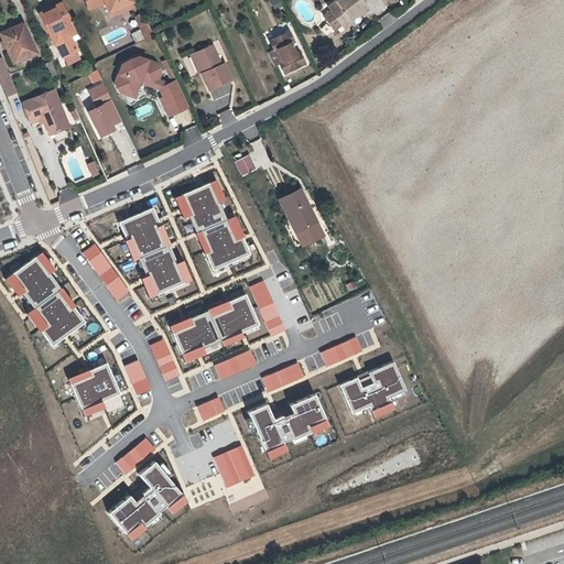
[(104,0),(105,2),(108,11),(132,1),(131,0),(104,0)]
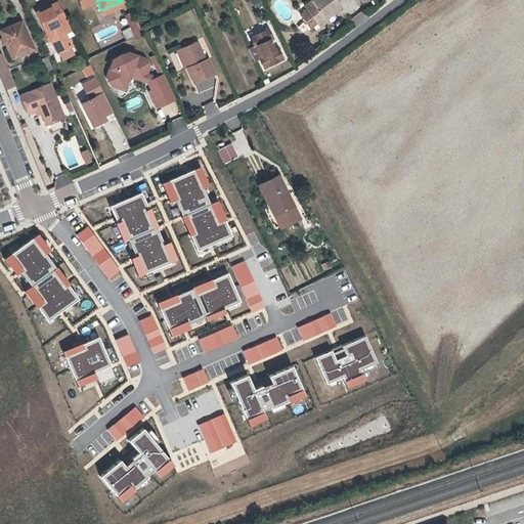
[(309,11),(318,24),(333,14),(343,7),(338,0),(316,0),(307,7),(309,11)]
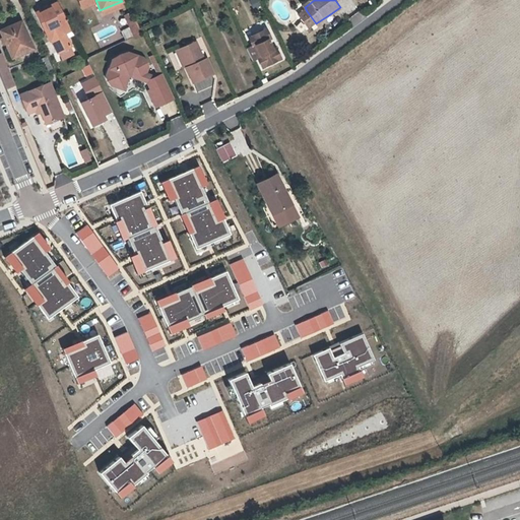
[(122,1),(100,10),(102,15),(124,6),(122,1)]
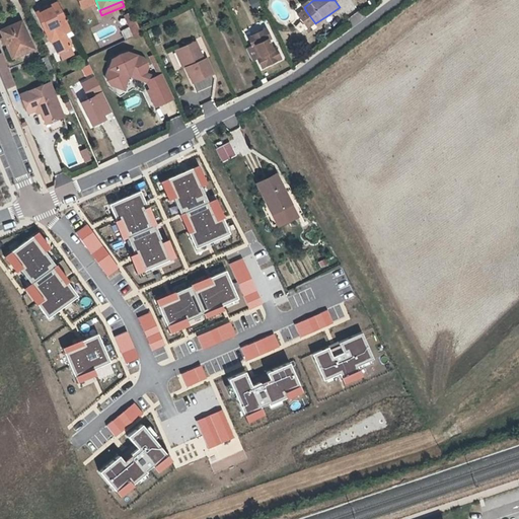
[(36,12),(50,40),(52,39),(58,52),(71,46),(64,32),(60,23),(67,20),(58,2),(36,12)]
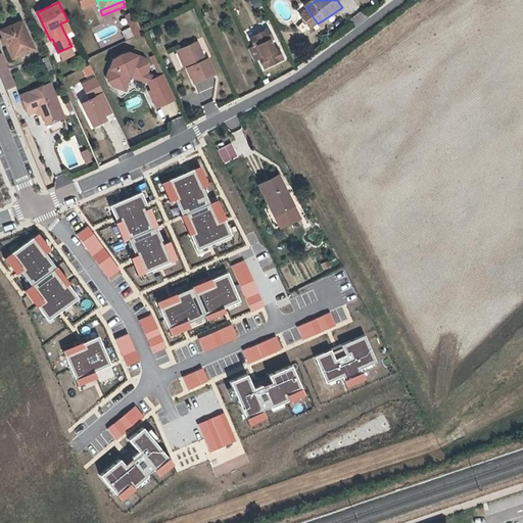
[(318,24),(308,11),(302,15),(312,29),(318,24)]
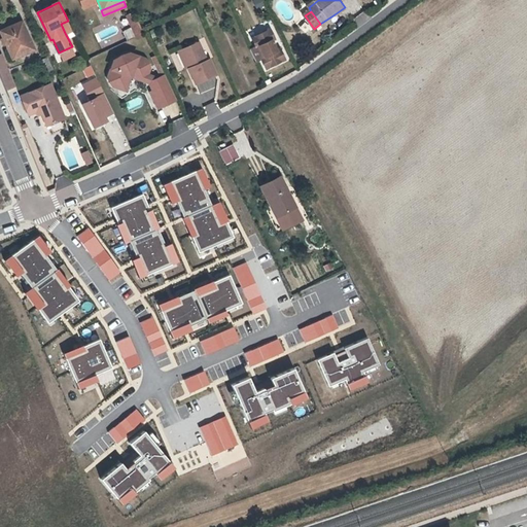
[(126,15),(130,25),(137,22),(133,12),(126,15)]
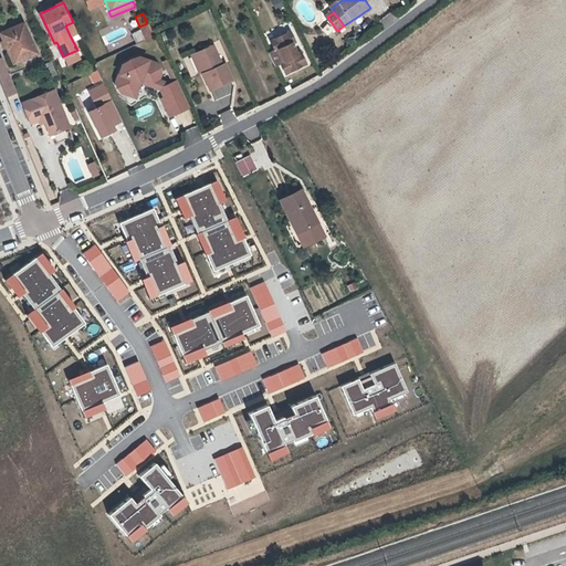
[(359,16),(344,25),(347,29),(362,19),(359,16)]
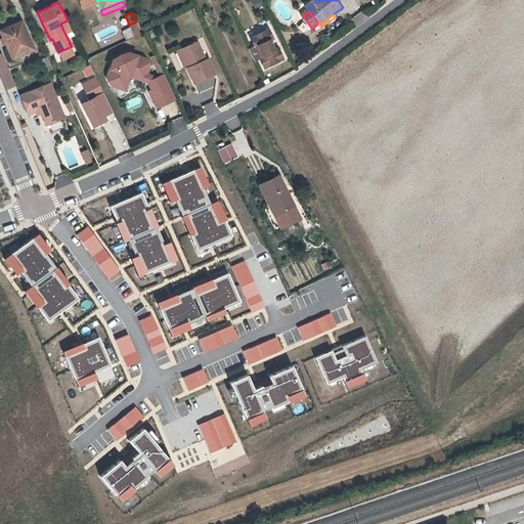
[(60,24),(64,33),(72,29),(68,20),(60,24)]
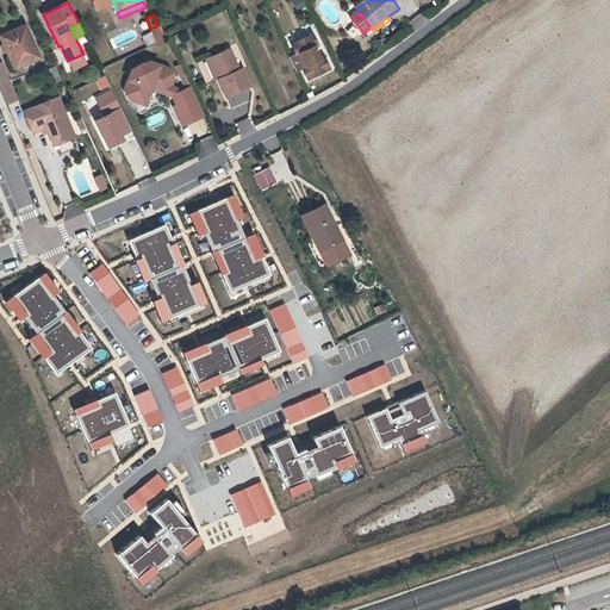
[(0,45),(4,54),(7,53),(14,69),(39,57),(25,25),(0,36),(0,37),(4,44),(0,45)]
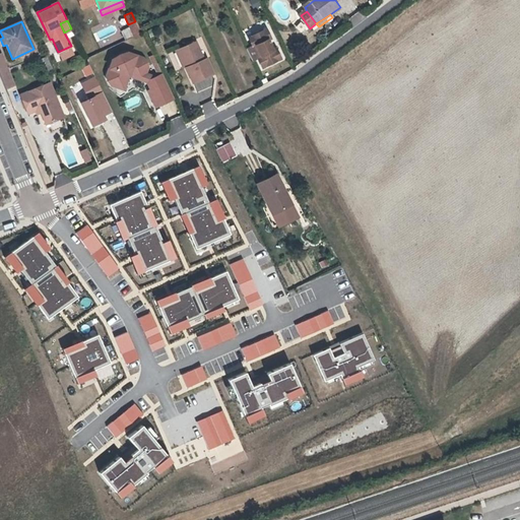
[(137,24),(130,27),(135,39),(142,36),(137,24)]
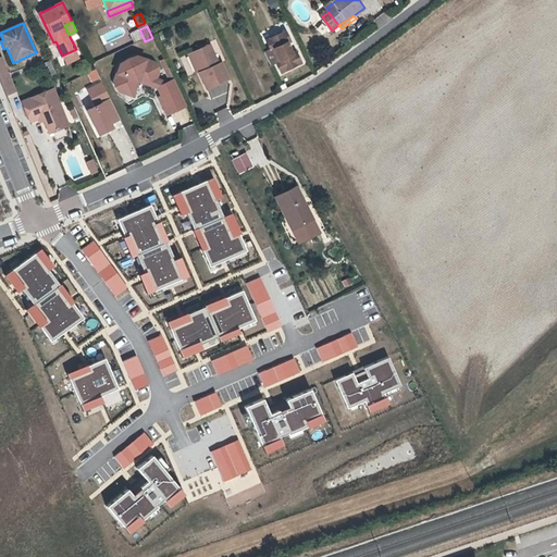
[(133,42),(140,39),(137,29),(130,33),(133,42)]
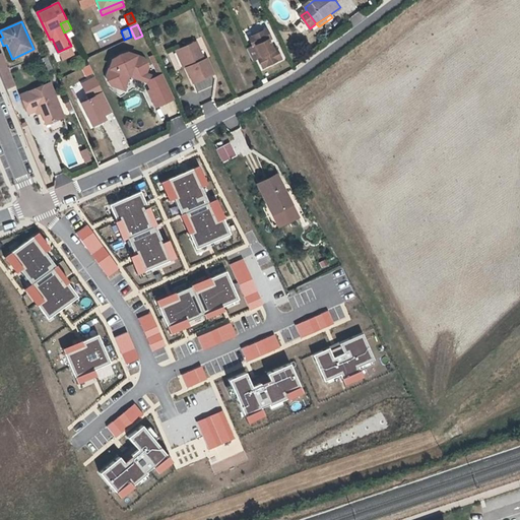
[(253,47),(247,50),(252,62),(258,59),(262,68),(280,59),(275,49),(272,51),(268,41),(270,39),(265,29),(248,39),(253,47)]
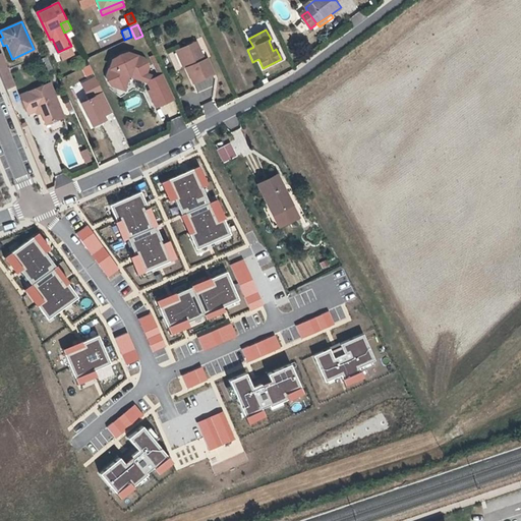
[(196,42),(179,49),(186,66),(193,82),(214,73),(207,58),(205,59),(196,42)]
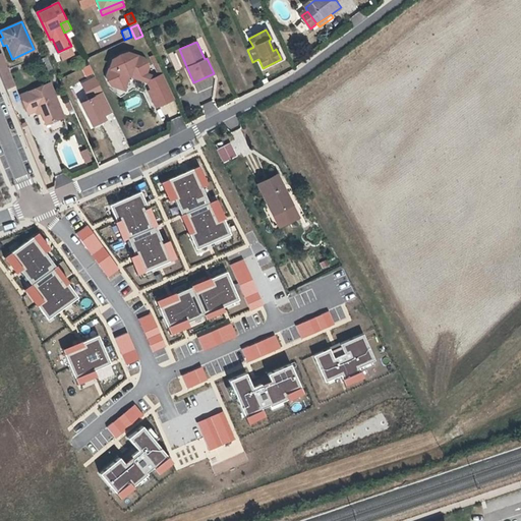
[(186,66),(179,49),(176,50),(183,67),(186,66)]
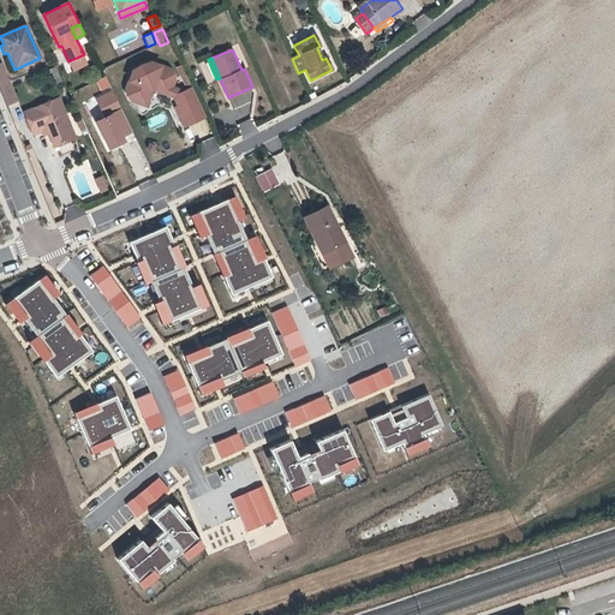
[(204,60),(198,64),(206,77),(212,73),(204,60)]
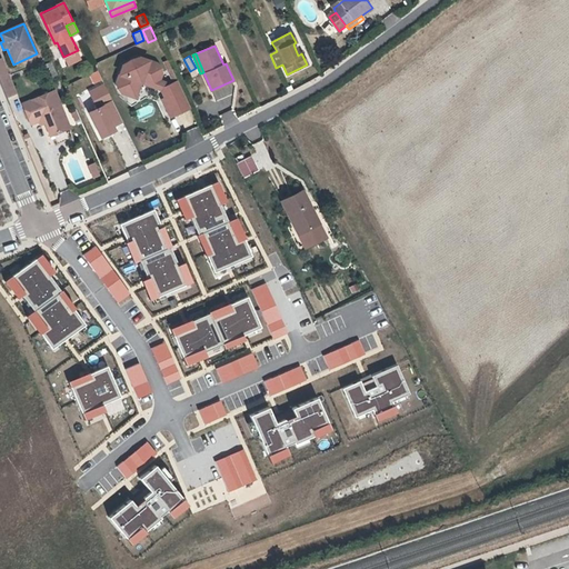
[(139,58),(125,65),(118,83),(122,92),(136,97),(142,82),(148,85),(150,78),(160,81),(162,75),(158,65),(139,58)]
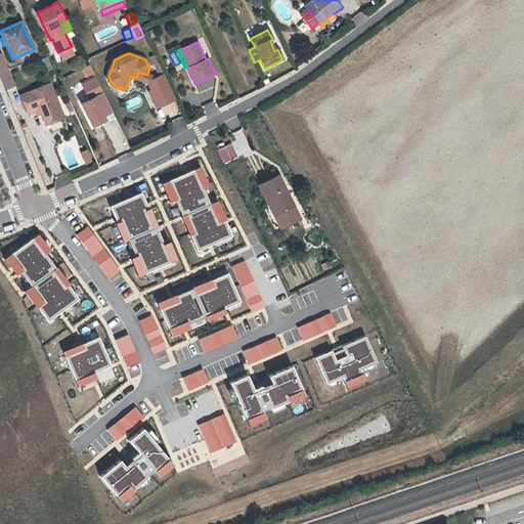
[(45,75),(48,74),(53,71),(47,57),(39,60),(45,75)]
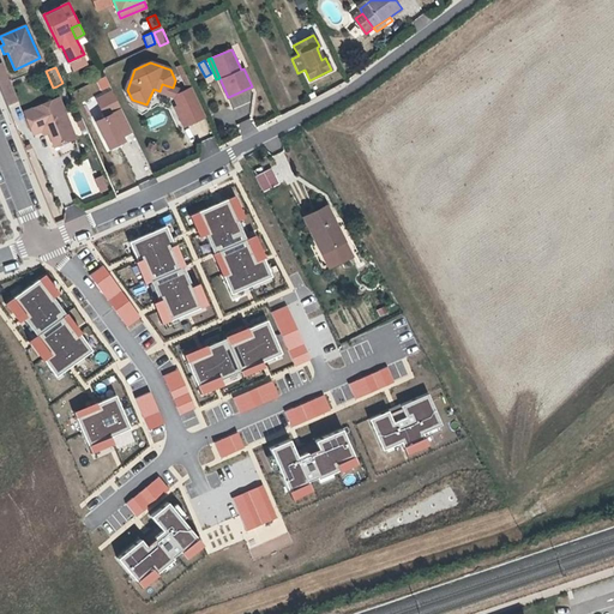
[(97,82),(102,91),(109,88),(104,78),(97,82)]
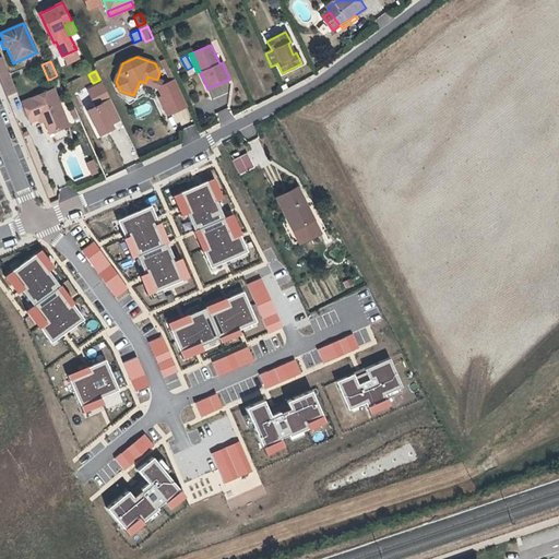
[(147,76),(145,83),(155,86),(157,80),(147,76)]
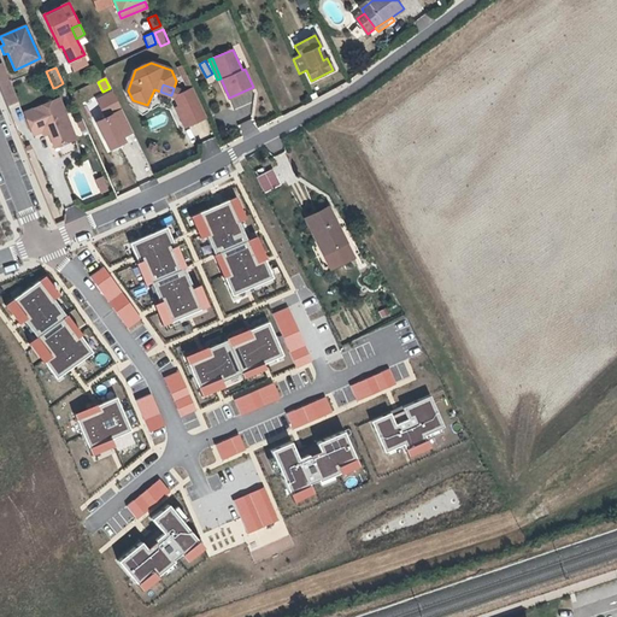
[(175,97),(180,107),(198,99),(194,88),(175,97)]
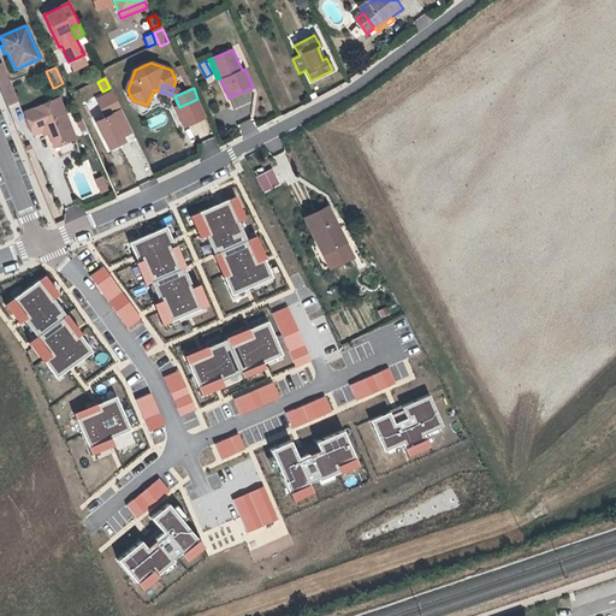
[(120,111),(112,93),(98,100),(106,117),(120,111)]
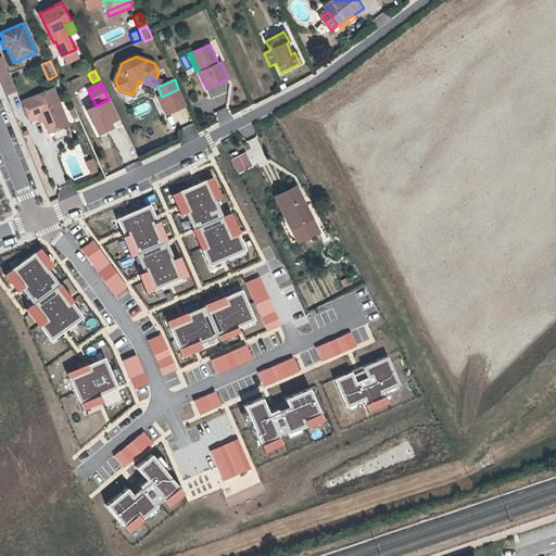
[(70,127),(54,89),(23,102),(32,123),(39,119),(40,119),(39,117),(42,115),(47,124),(51,135),(70,127)]
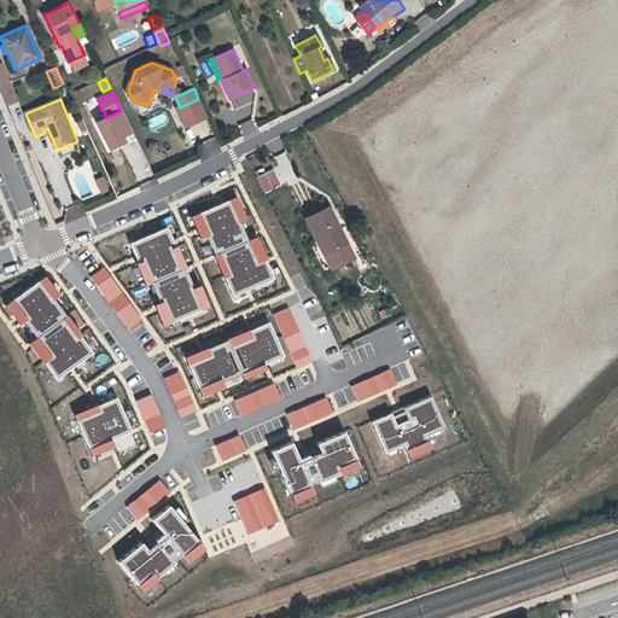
[(180,108),(178,109),(186,127),(208,117),(198,99),(180,108)]
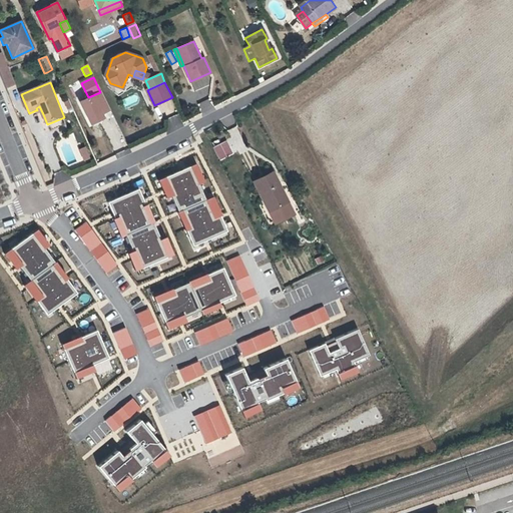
[(225,140),(211,147),(218,160),(232,153),(225,140)]
